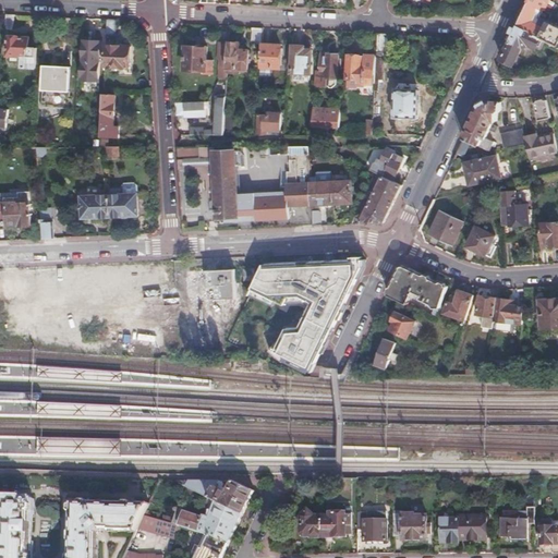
[(529,0),(528,2),(540,9),(541,10),(543,8),(552,12),(555,8),(547,3),(547,0),(529,0)]
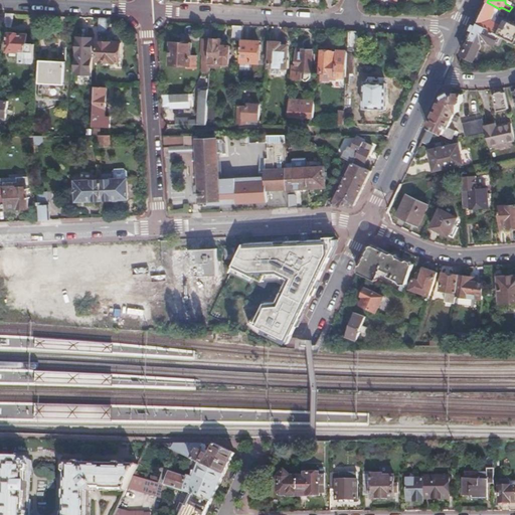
[(498,8),(487,2),(478,23),(499,33),(506,18),(497,13),(499,9),(498,8)]
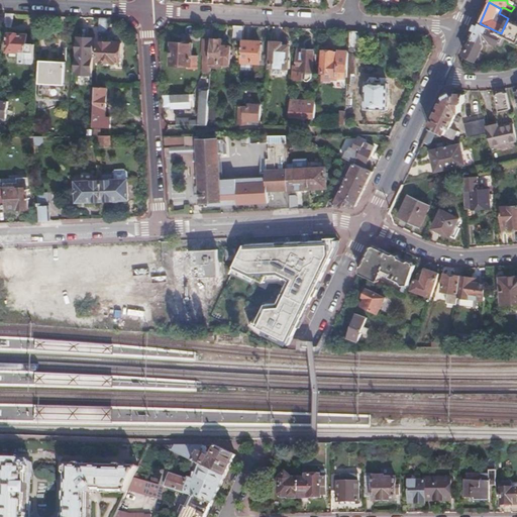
[(14,14),(6,14),(6,27),(13,28),(14,14)]
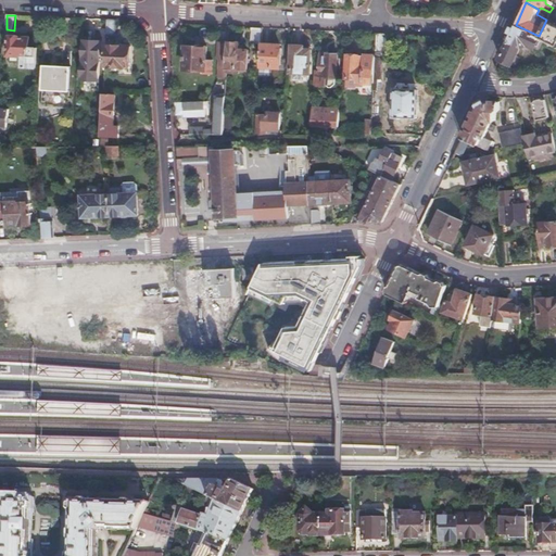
[(117,20),(108,20),(108,34),(116,35),(117,20)]
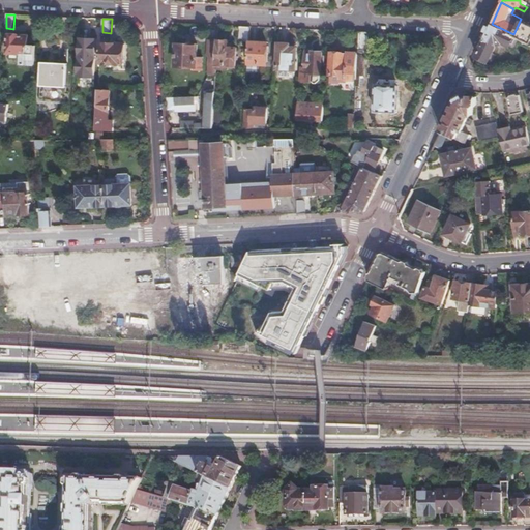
[(525,40),(529,42),(529,23),(521,19),(513,34),(521,38),(525,40)]
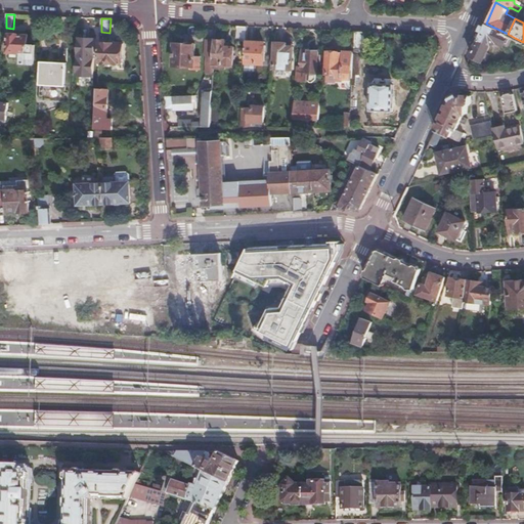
[(510,46),(515,38),(508,34),(486,24),(483,23),(476,39),(478,40),(472,53),(471,55),(483,61),(491,45),(498,43),(506,47),(510,46)]
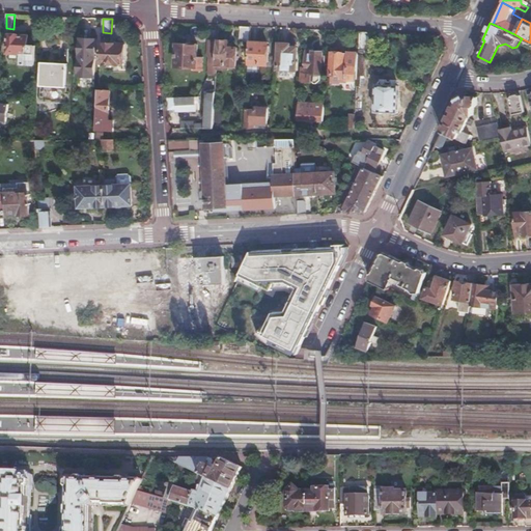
[(251,26),(242,25),(241,42),(250,42),(250,40),(251,26)]
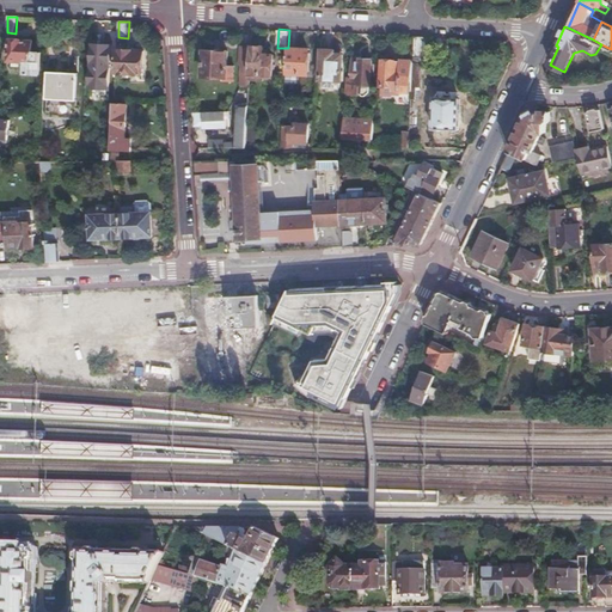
[(426,38),(415,37),(414,61),(412,92),(412,99),(420,99),(421,62),(423,63),(423,56),(426,56),(426,38)]
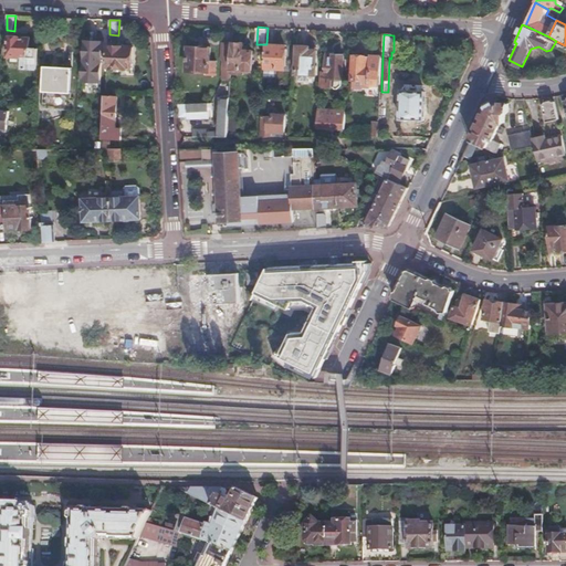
[(23,69),(39,69),(40,48),(31,48),(31,39),(21,39),(21,37),(11,37),(9,55),(24,56),(23,69)]
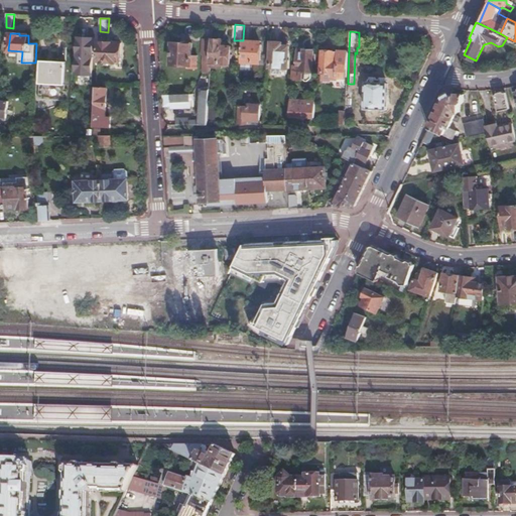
[(94,74),(95,36),(80,35),(78,74),(94,74)]
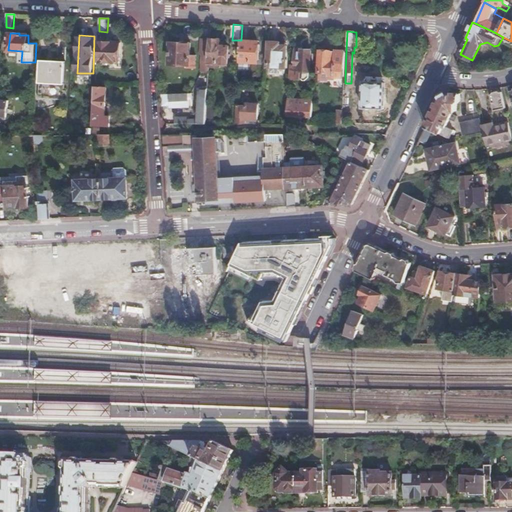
[(221,39),(210,39),(210,40),(210,56),(209,68),(220,68),(220,63),(229,63),(229,48),(221,48),(221,39)]
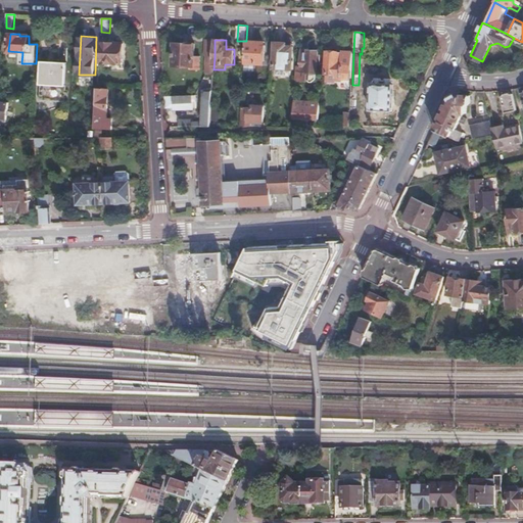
[(246,40),(246,41),(245,63),(255,63),(256,59),(265,59),(265,44),(256,44),(256,40),(246,40)]
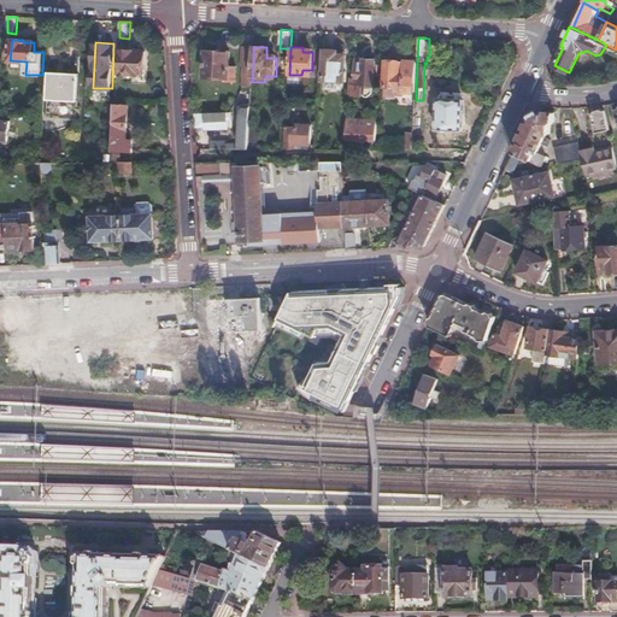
[(253,68),(253,48),(242,48),(241,66),(246,66),(253,68)]
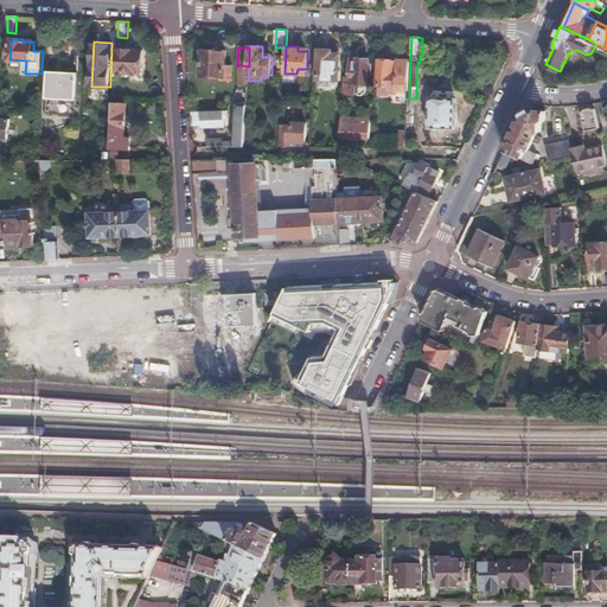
[(333,53),(333,49),(320,48),(319,78),(328,80),(327,87),(338,87),(338,80),(340,80),(342,53),(333,53)]
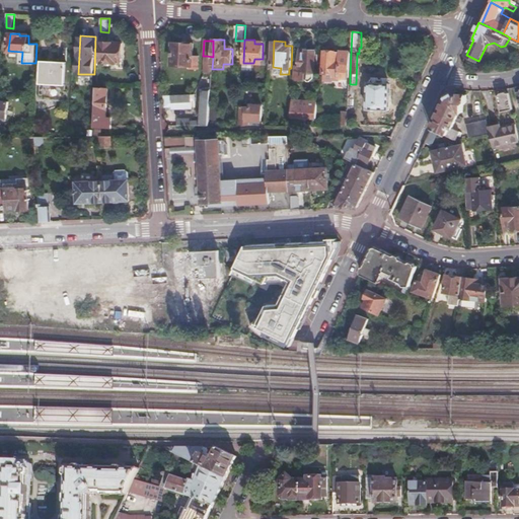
[(122,43),(99,42),(98,66),(109,66),(109,61),(121,61),(122,43)]
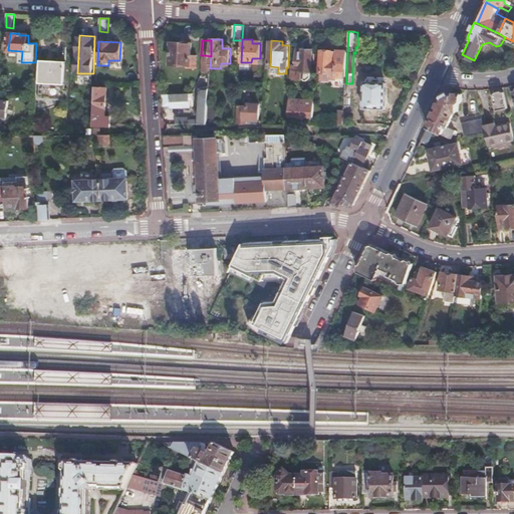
[(191,66),(192,44),(173,43),(172,65),(191,66)]
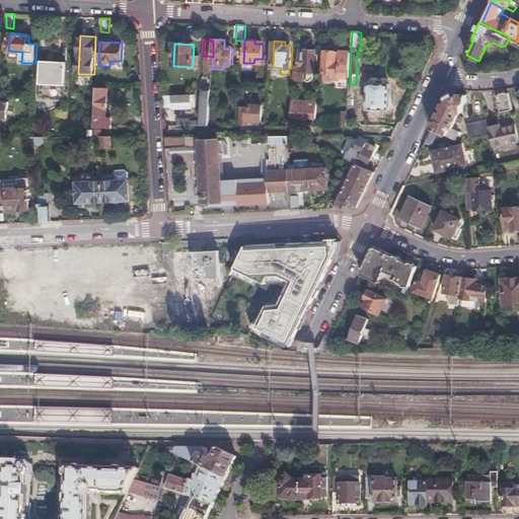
[(297,68),(294,68),(294,79),(306,79),(309,81),(312,82),(313,80),(314,80),(314,72),(316,72),(317,52),(300,51),(299,66),(298,66),(297,68)]
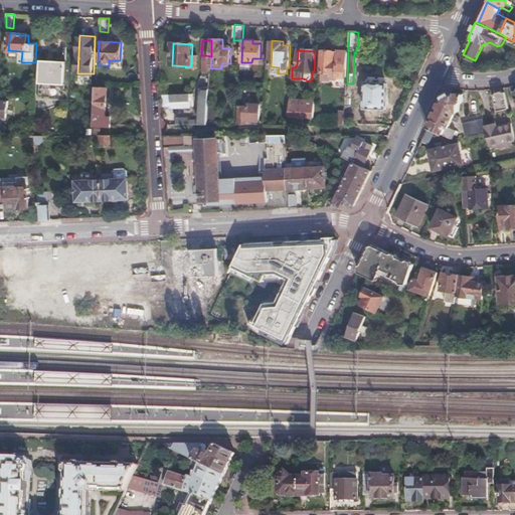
[(347,77),(348,51),(339,50),(339,52),(333,52),(333,51),(323,51),(322,80),(331,81),(332,79),(339,79),(339,77),(347,77)]
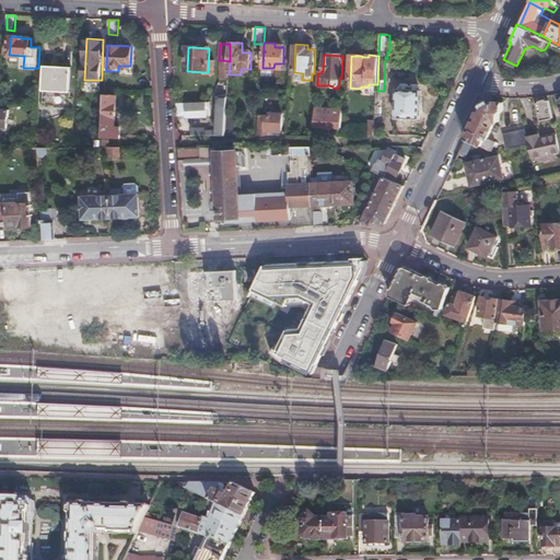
[(70,108),(72,66),(45,65),(43,104),(54,104),(54,107),(70,108)]
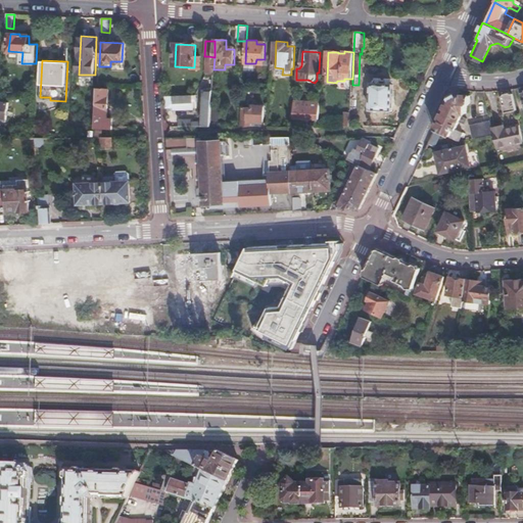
[(393,85),(371,85),(371,109),(393,110),(393,85)]
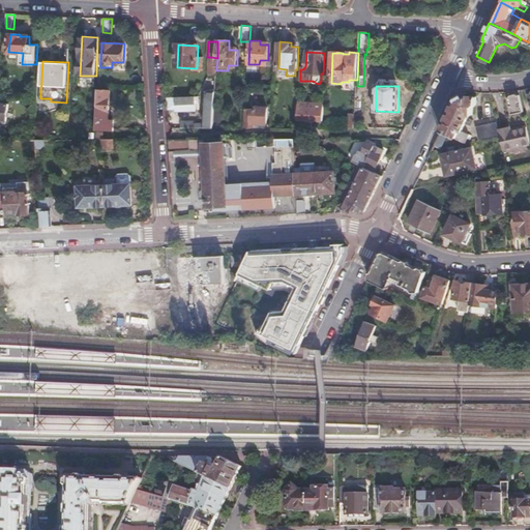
[(357,87),(355,114),(355,119),(373,119),(374,88),(357,87)]
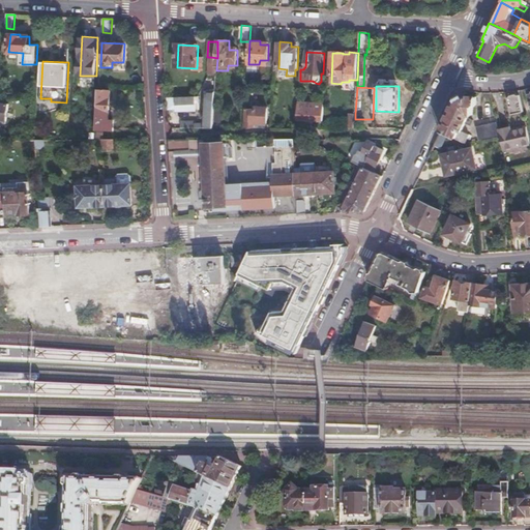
[(99,89),(96,128),(96,139),(102,139),(102,128),(114,128),(115,118),(109,118),(110,90),(99,89)]
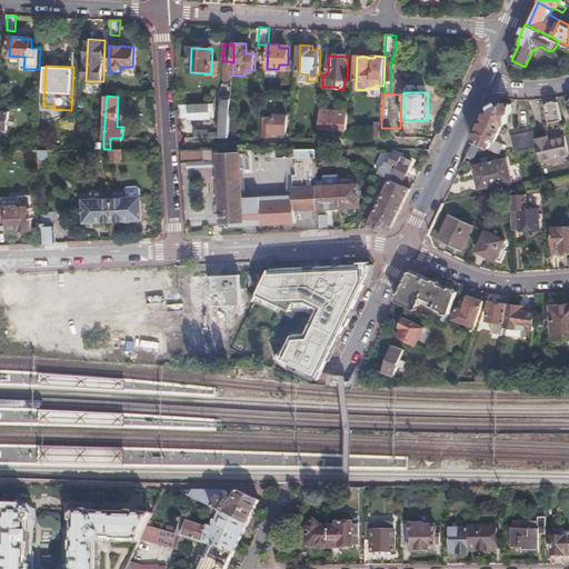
[(197,128),(197,139),(230,139),(231,100),(220,100),(219,130),(210,130),(210,128),(197,128)]
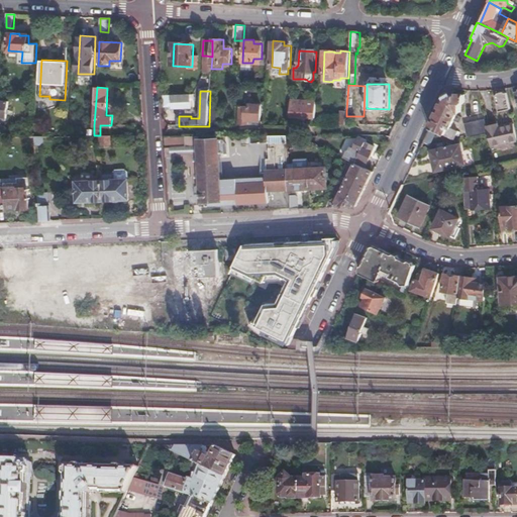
[(444,98),(423,141),(427,143),(434,131),(451,138),(452,136),(453,137),(455,132),(456,133),(458,131),(447,126),(451,119),(458,122),(461,118),(456,115),(458,111),(460,112),(461,103),(463,102),(464,100),(464,93),(452,92),(444,98)]
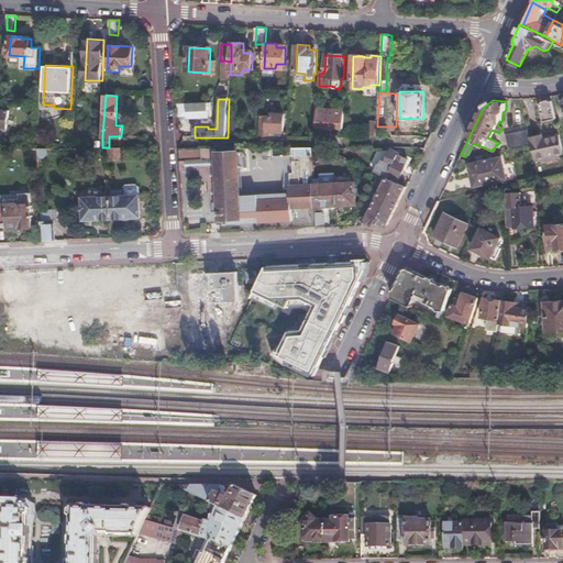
[(543,121),(556,118),(552,101),(541,103),(543,121)]
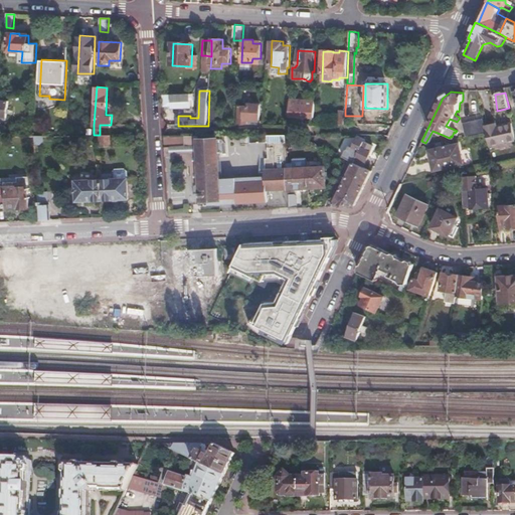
[(188,96),(164,96),(164,106),(170,107),(170,109),(192,110),(188,96)]
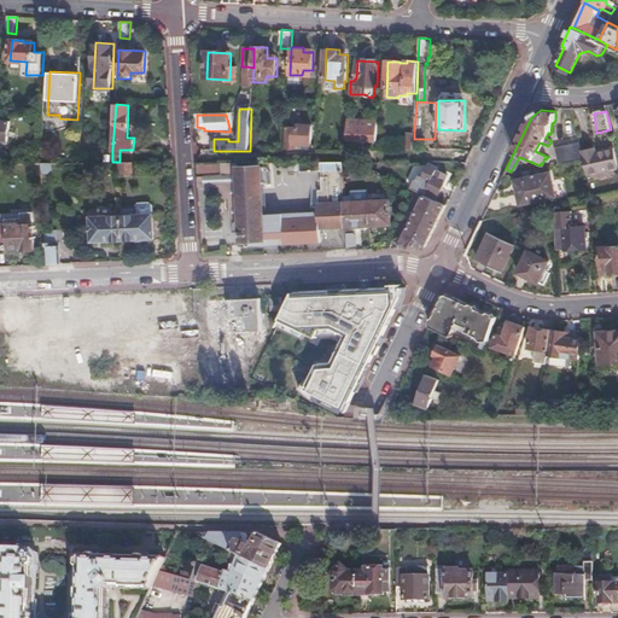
[(13,118),(0,117),(0,136),(12,139),(13,118)]
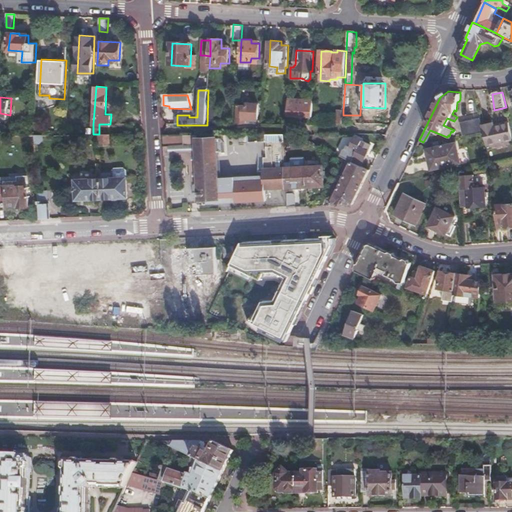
[(313,117),(314,101),(288,100),(288,116),(313,117)]
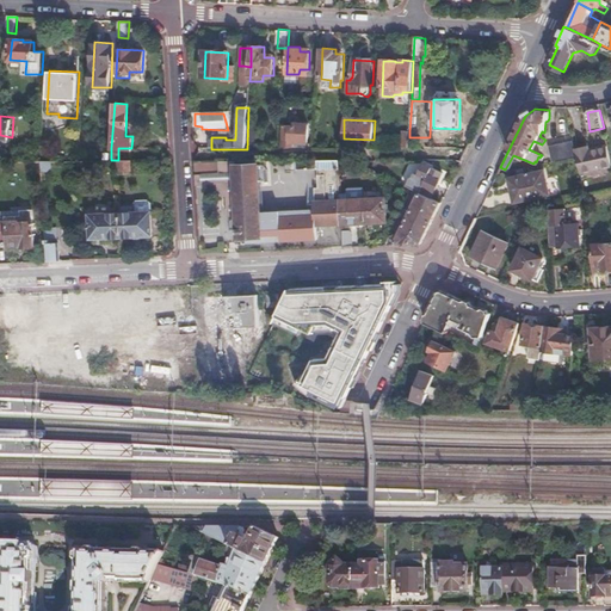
[(287,124),(285,148),(297,148),(297,142),(308,143),(309,122),(296,122),(295,125),(287,124)]
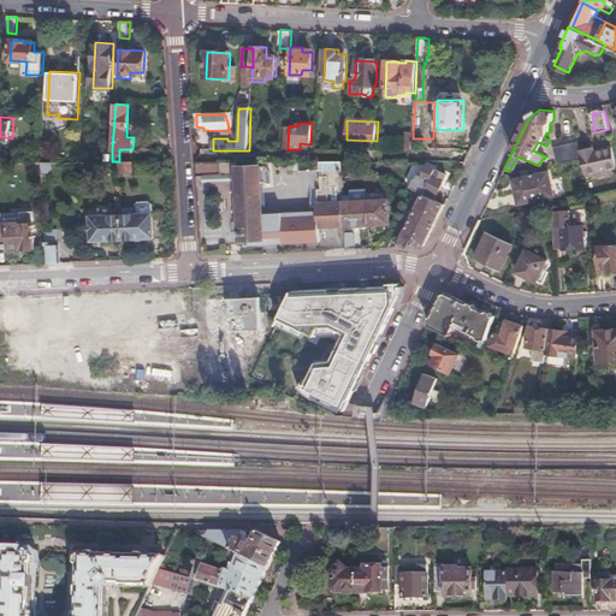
[(557,163),(580,158),(576,141),(554,146),(557,163)]
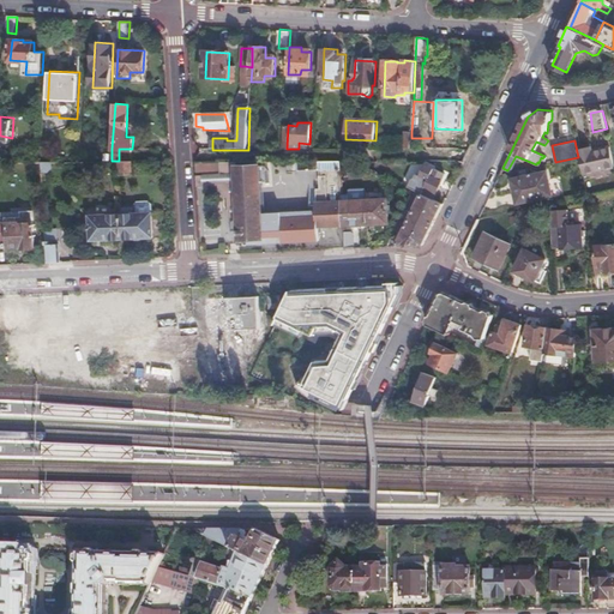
[(593,146),(579,149),(585,175),(613,168),(613,149),(613,146),(594,150),(593,146)]
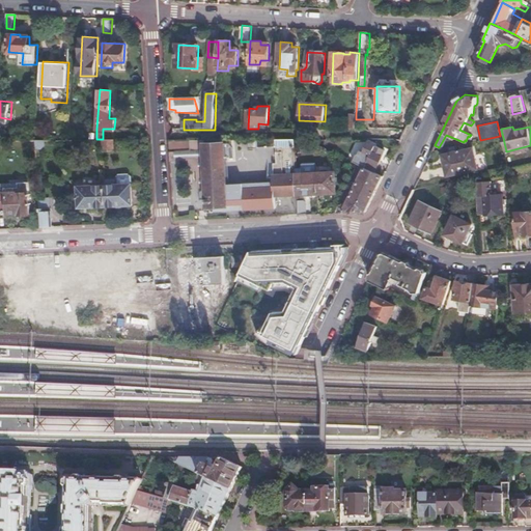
[(114,139),(104,139),(104,150),(114,150),(114,139)]
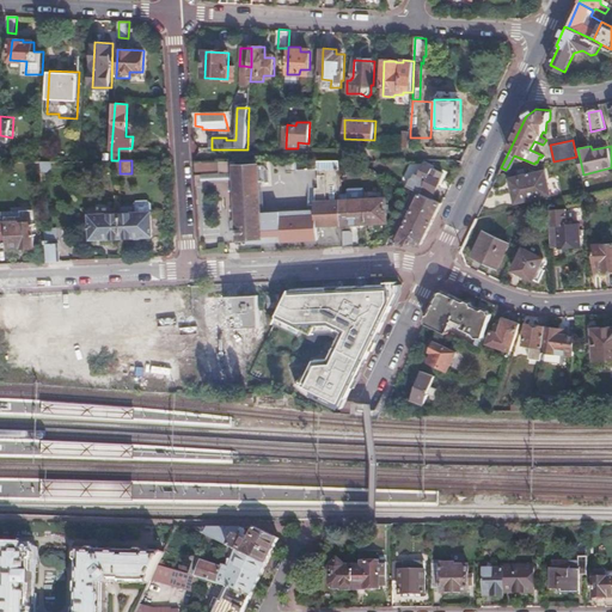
[(219,160),(194,160),(195,173),(219,172),(219,160)]
